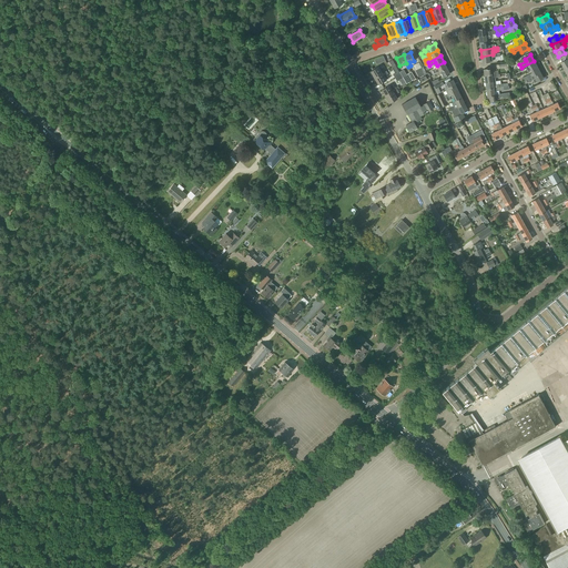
[(537,67),(534,61),(521,68),(523,70),(526,69),(529,67),(530,70),(537,67)]
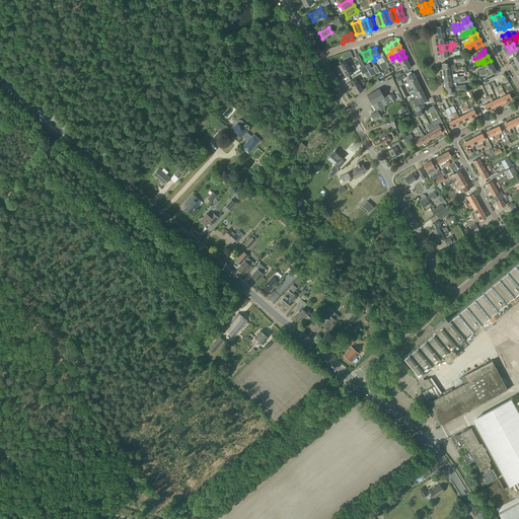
[(394,65),(395,68),(408,62),(405,57),(399,60),(400,62),(394,65)]
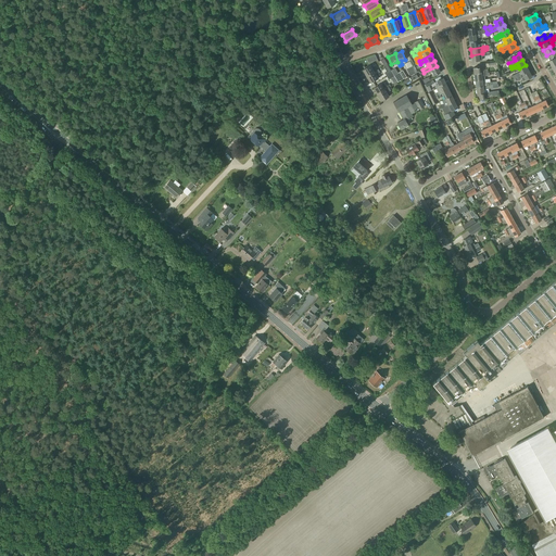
[(363,70),(366,76),(374,72),(370,65),(363,70)]
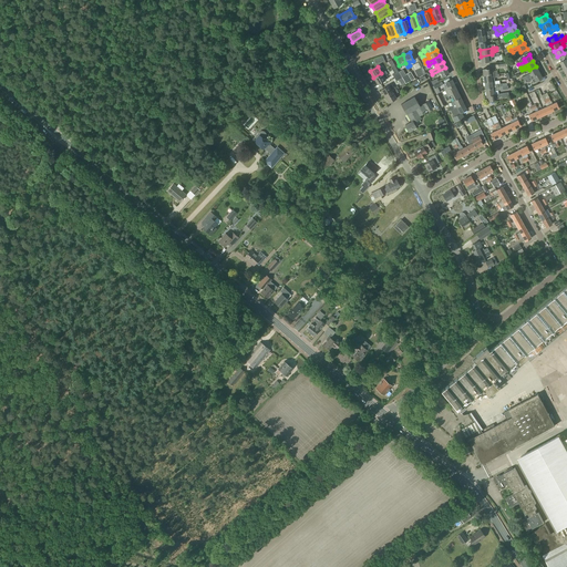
[(536,66),(529,70),(531,73),(525,76),(526,79),(539,72),(536,66)]
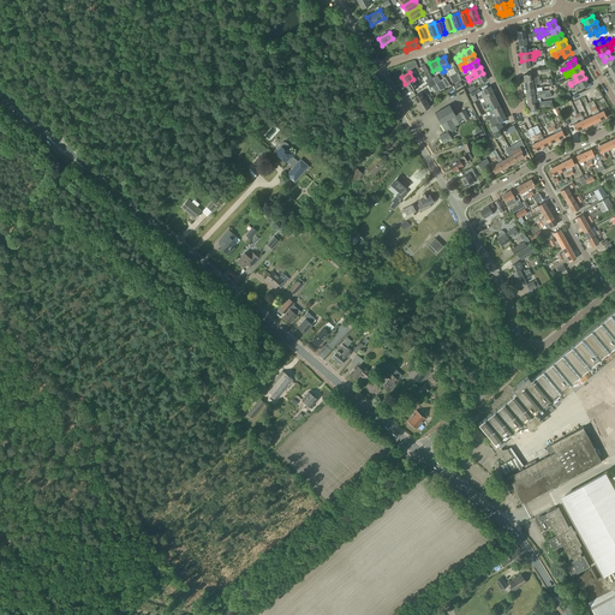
[(449,76),(453,84),(461,81),(459,73),(457,75),(457,73),(449,76)]
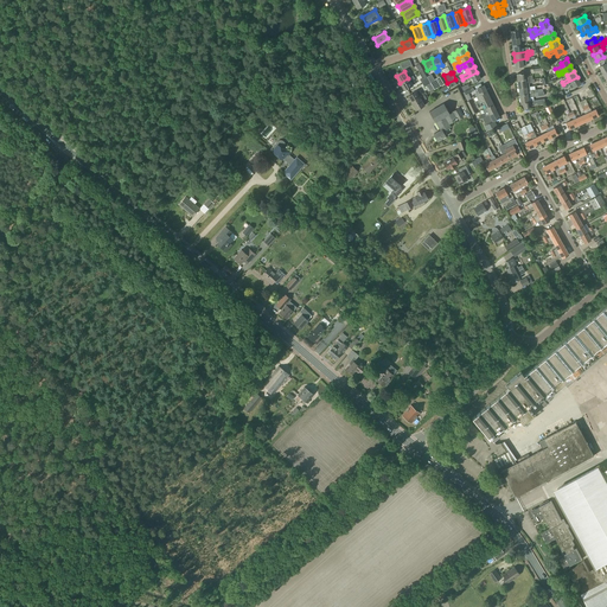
[(477,72),(462,80),(461,81),(464,83),(465,82),(472,80),(473,83),(480,80),(477,72)]
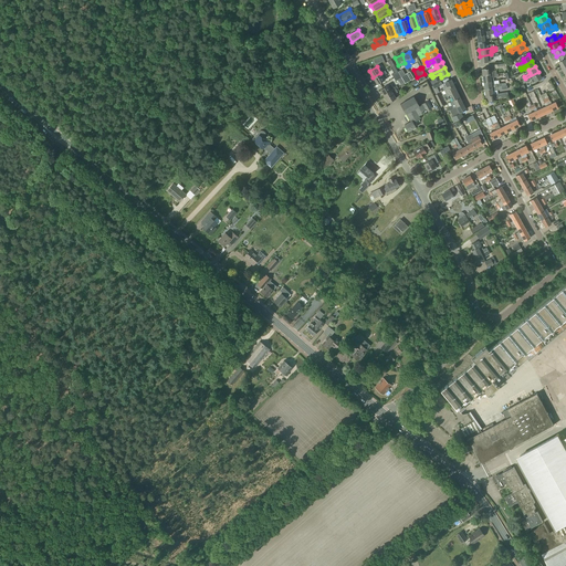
[(380,73),(373,77),(377,84),(385,80),(387,77),(385,74),(387,73),(385,71),(380,73)]
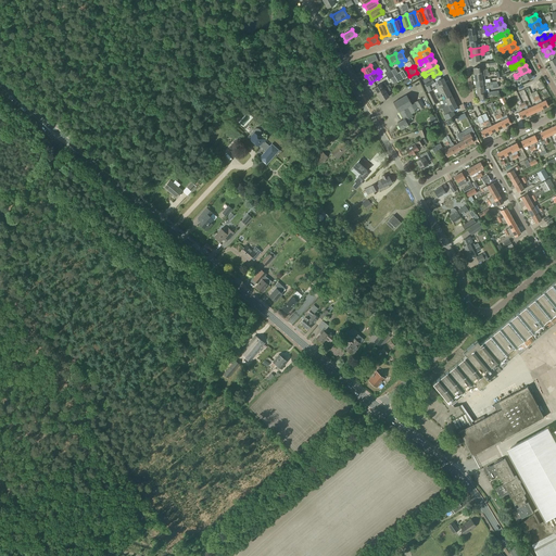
[(529,71),(516,77),(518,80),(523,77),(526,80),(531,77),(529,71)]
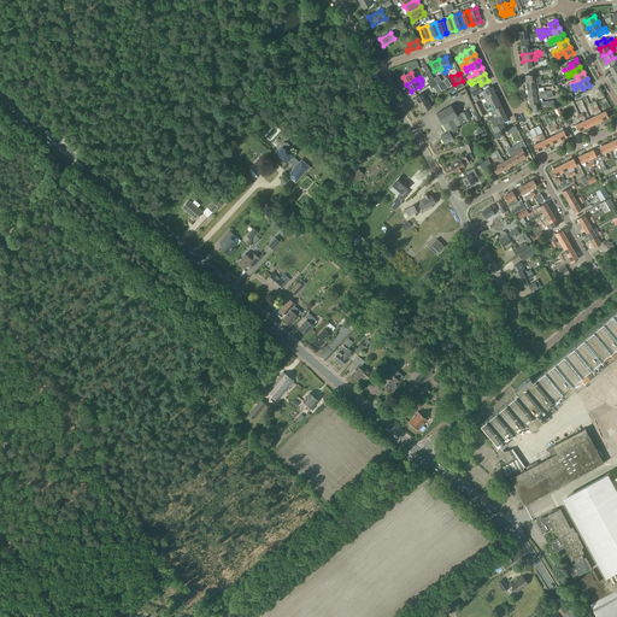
[(441,92),(447,88),(444,81),(438,84),(441,92)]
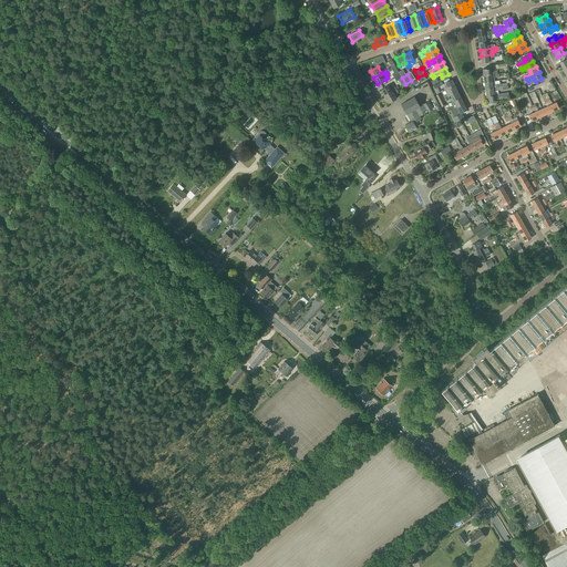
[(483,76),(484,83),(492,82),(494,81),(494,78),(500,78),(498,74),(497,74),(483,76)]
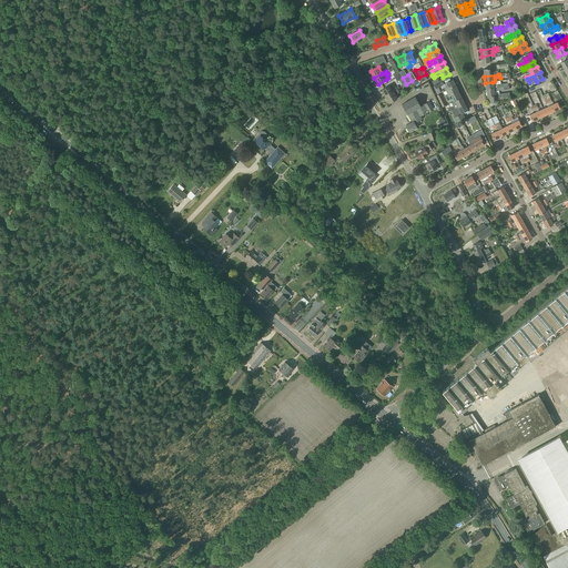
[(444,88),(445,91),(455,85),(453,80),(446,83),(447,87),(444,88)]
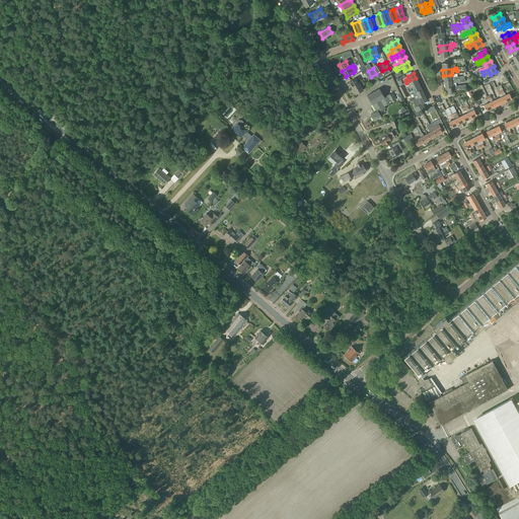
[(349,82),(352,88),(363,82),(362,79),(360,80),(358,76),(356,78),(349,82)]
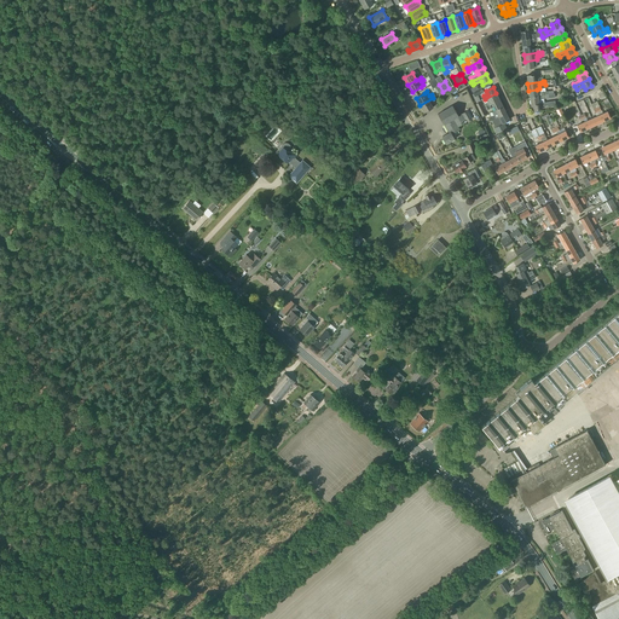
[(496,93),(485,99),(487,102),(484,104),(486,106),(499,100),(496,93)]
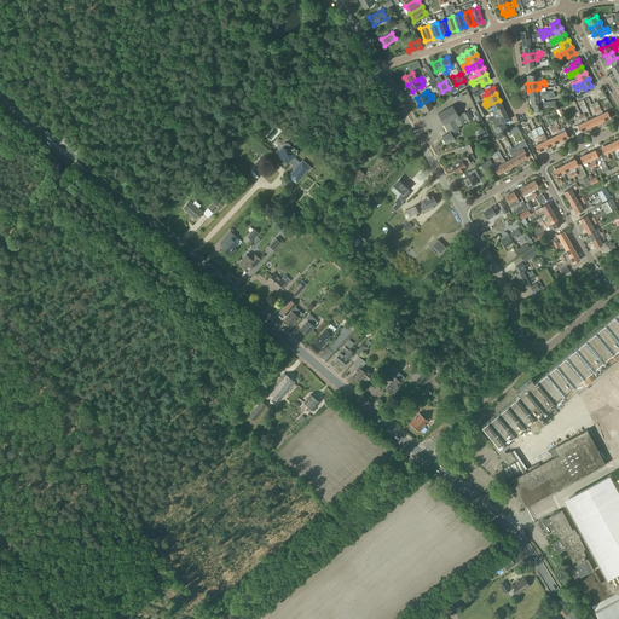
[(554,94),(530,97),(531,104),(539,104),(538,100),(555,97),(554,94)]
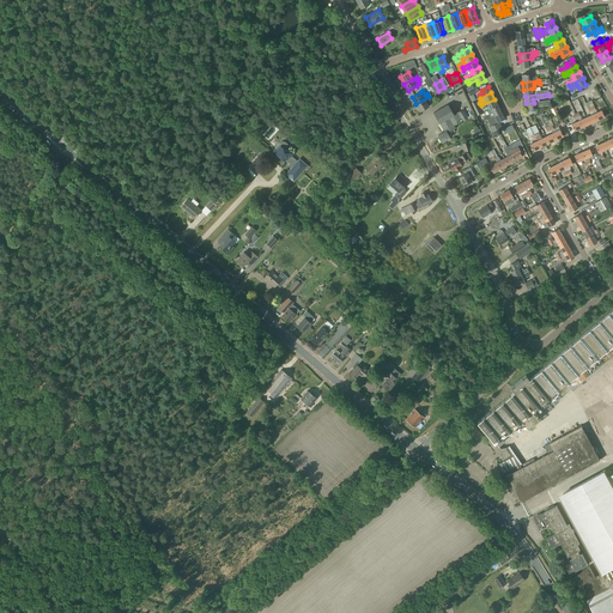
[(429,97),(416,104),(420,111),(429,107),(426,103),(431,99),(429,97)]
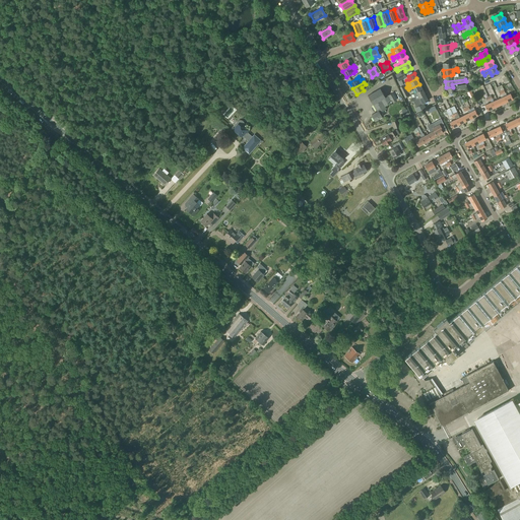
[(414,89),(416,92),(423,89),(419,84),(408,89),(409,92),(414,89)]
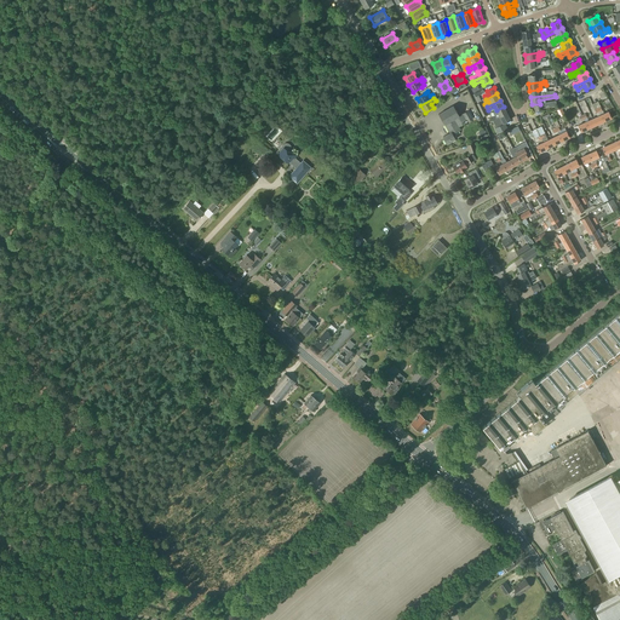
[(540,104),(532,104),(533,113),(540,112),(540,108),(547,107),(549,105),(549,108),(556,107),(556,102),(540,104)]
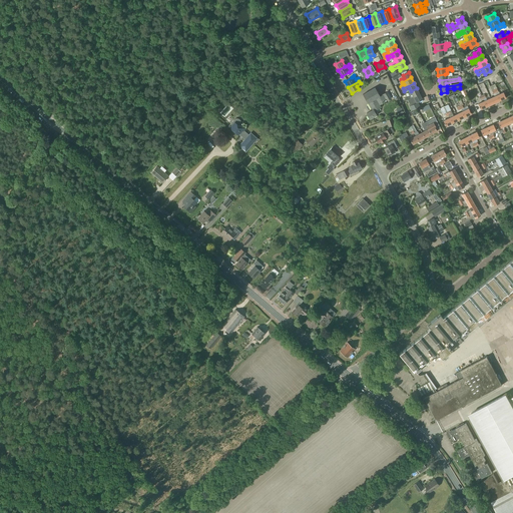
[(363,94),(368,103),(372,110),(366,113),(370,119),(377,115),(376,115),(377,114),(375,111),(381,107),(379,105),(391,98),(387,92),(380,96),(375,87),(363,94)]
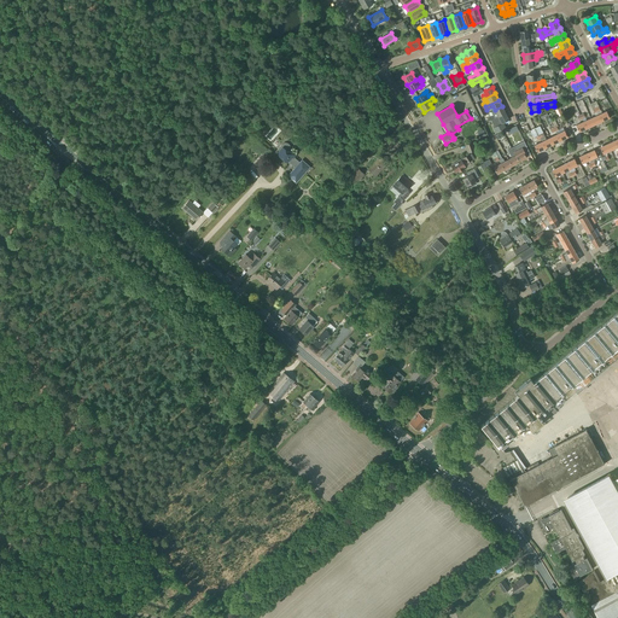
[(502,106),(495,110),(491,112),(493,115),(494,118),(505,112),(502,106)]
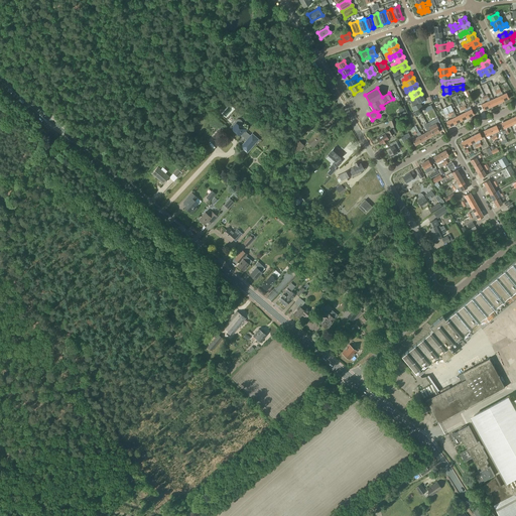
[(497,91),(502,102),(509,99),(506,94),(502,95),(500,90),(497,91)]
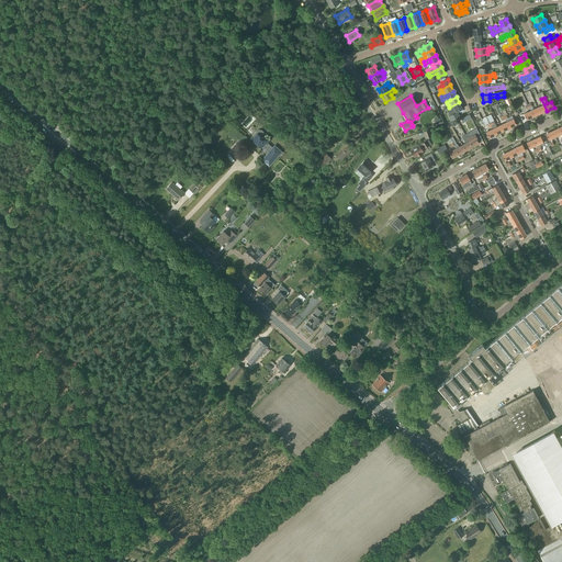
[(540,114),(547,111),(541,99),(539,100),(541,107),(537,108),(540,114)]
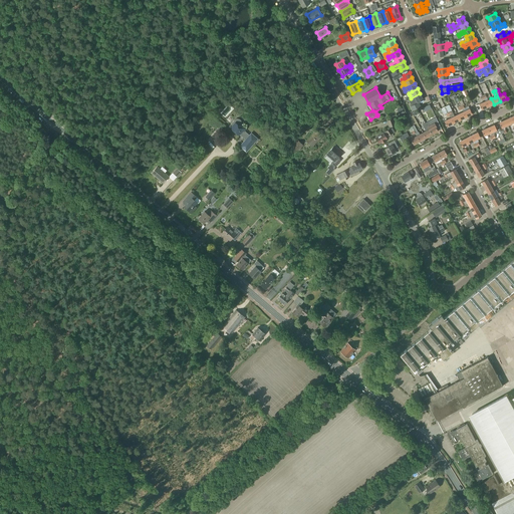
[(420,93),(411,98),(409,99),(412,106),(418,103),(418,102),(423,99),(420,93)]
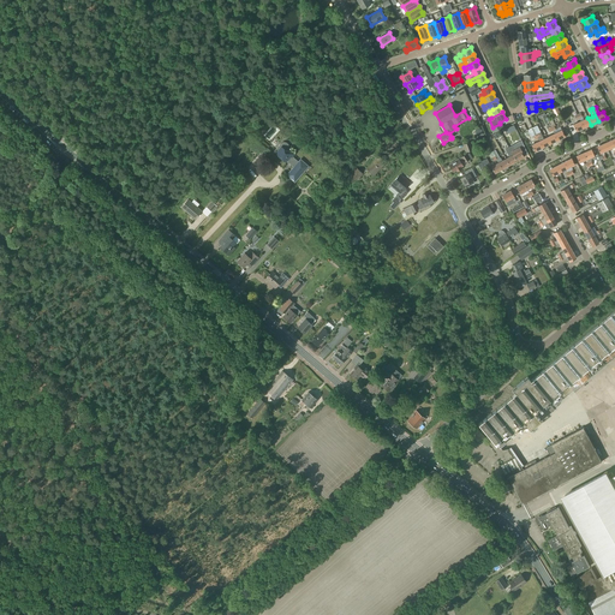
[(591,125),(587,118),(584,120),(580,121),(584,127),(591,125)]
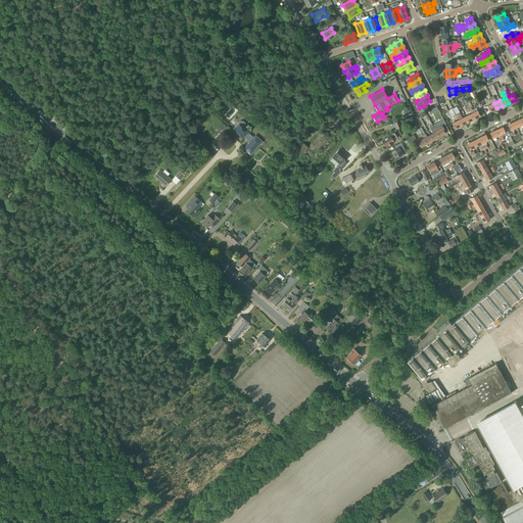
[(489,111),(496,108),(493,103),(487,106),(489,111)]
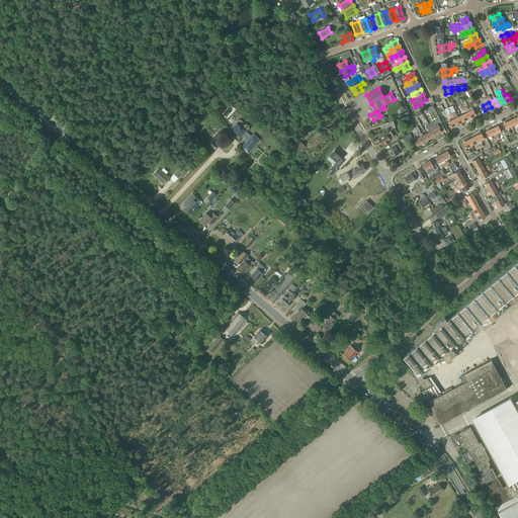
[(466,112),(469,118),(477,114),(473,109),(466,112)]
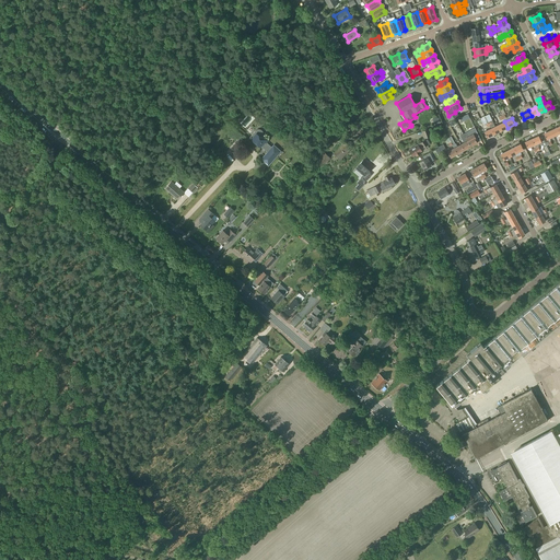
[(493,135),(500,131),(498,126),(497,123),(493,124),(492,120),(488,123),(489,126),(490,129),(493,135)]
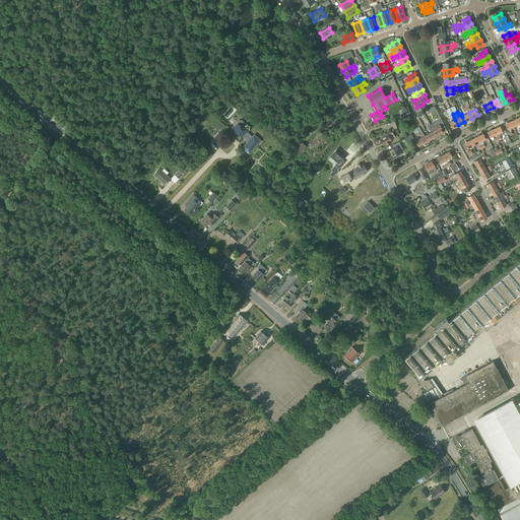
[(462,117),(464,122),(471,119),(468,113),(462,117)]
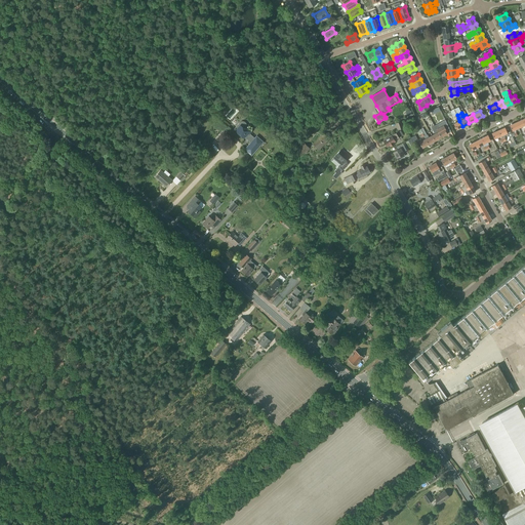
[(523,119),(516,122),(518,128),(522,126),(524,132),(524,131),(524,124),(524,125),(523,119)]
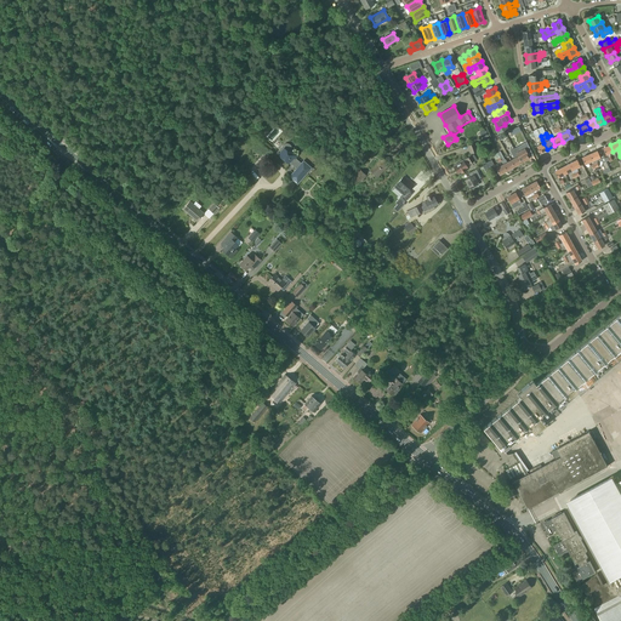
[(474,143),(467,146),(469,154),(477,152),(474,143)]
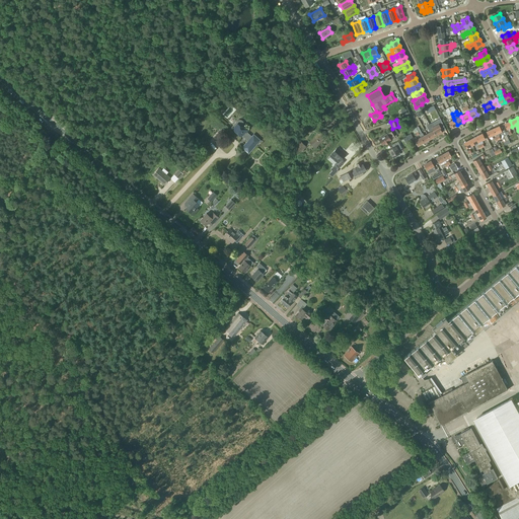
[(457,125),(454,120),(448,123),(451,128),(457,125)]
